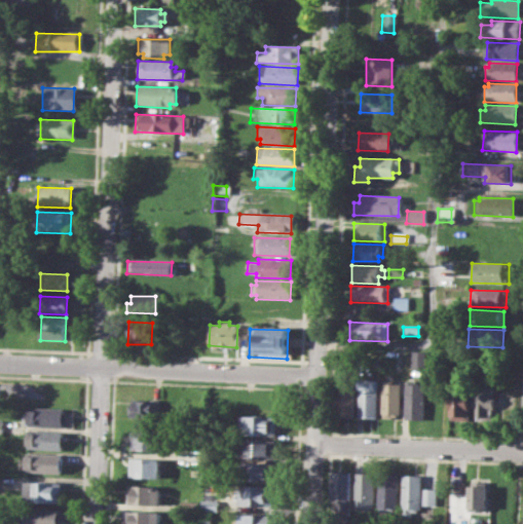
[(410,352),(424,353),(424,370),(410,369),(410,352)]
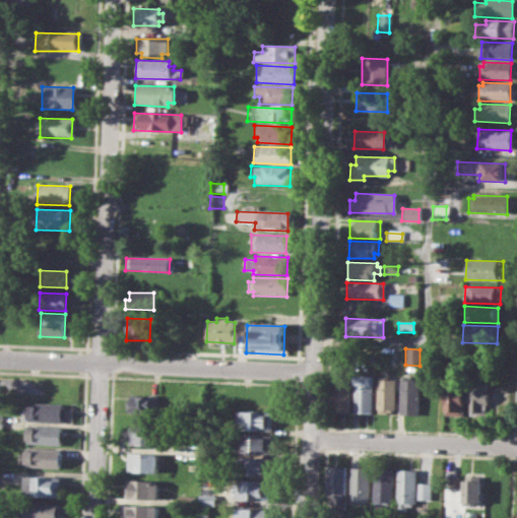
[(331,375),(350,375),(349,413),(330,412),(331,375)]
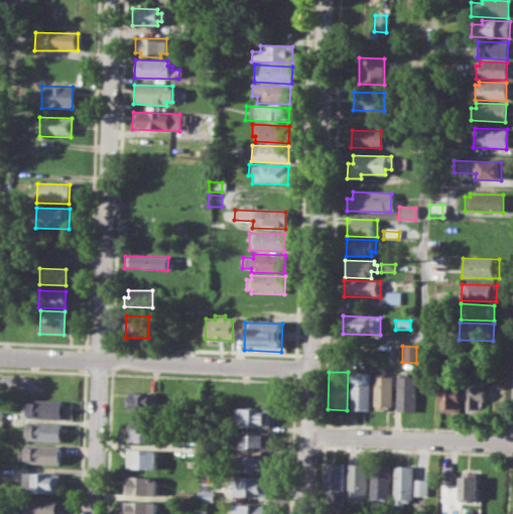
[(351,410),(353,373),(370,374),(369,410),(351,410)]
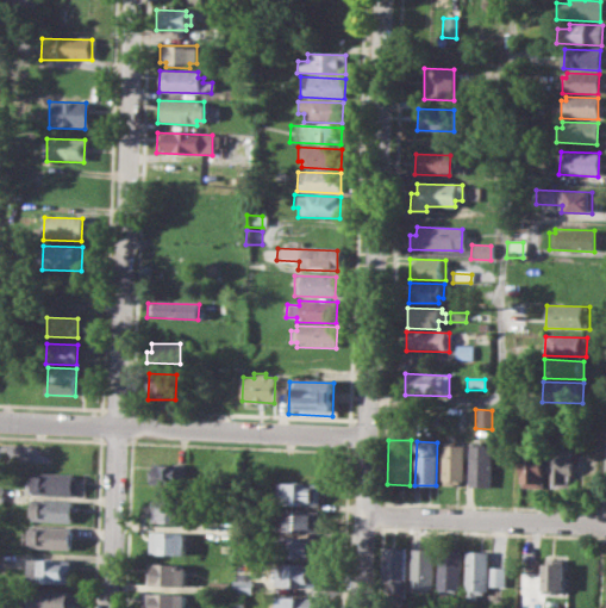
[(442,485),(443,442),(458,442),(457,447),(466,447),(464,482),(456,481),(456,485),(442,485)]
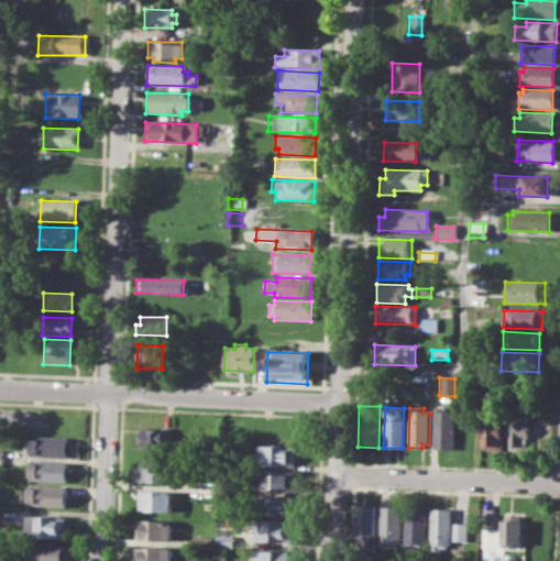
[(435,409),(447,409),(447,414),(454,414),(453,451),(434,451),(435,409)]
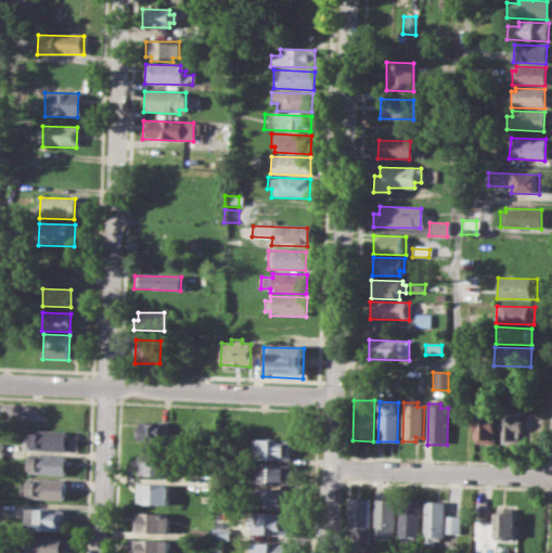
[(474,444),(476,406),(497,407),(495,445),(474,444)]
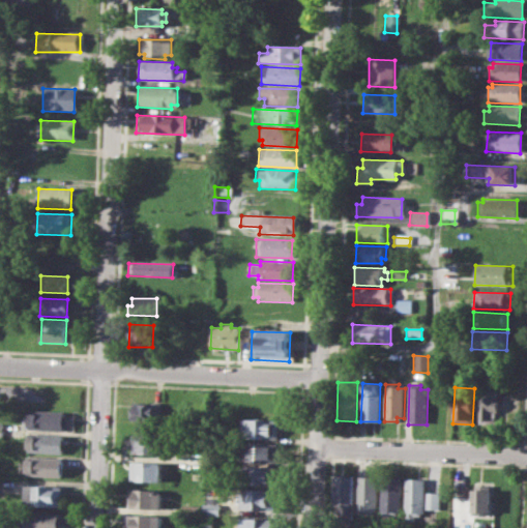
[(478,388),(477,424),(495,424),(497,389),(478,388)]
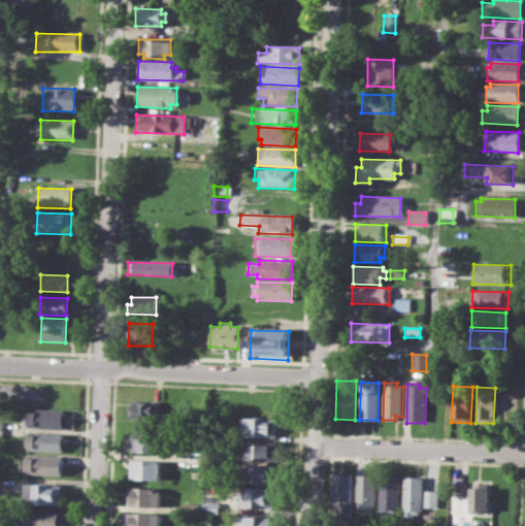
[(240,395),(277,397),(277,417),(240,416),(240,395)]
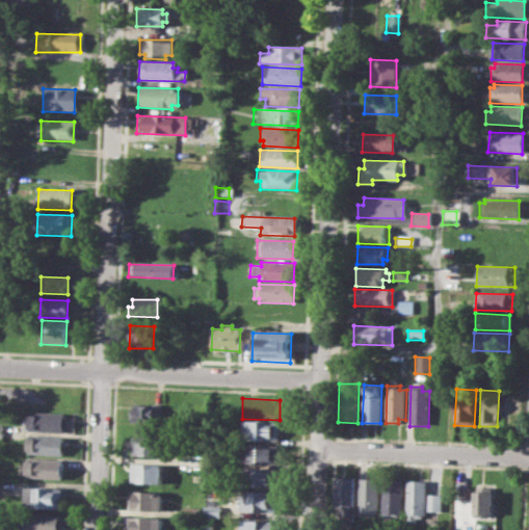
[(131,406),(162,407),(161,426),(130,425),(131,406)]
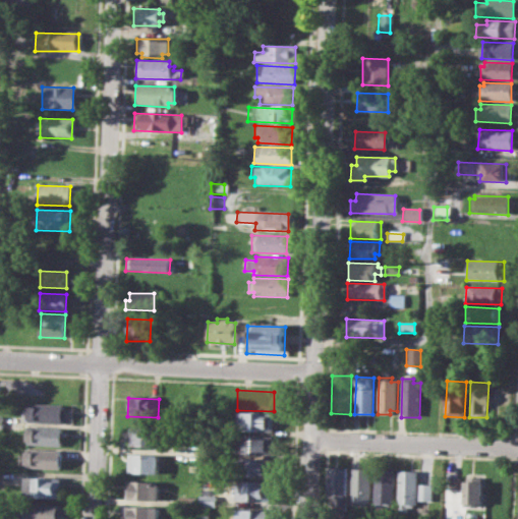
[(33,404),(63,405),(62,424),(27,423),(27,416),(20,416),(21,410),(27,410),(27,407),(33,407),(33,404)]
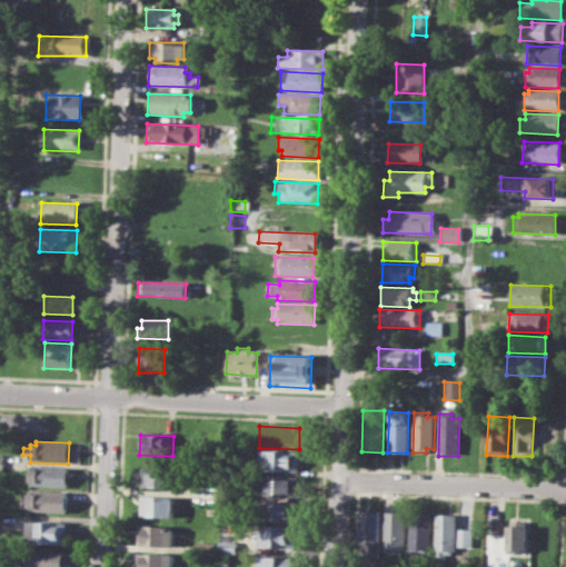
[(259,451),(299,454),(298,474),(258,473),(259,451)]
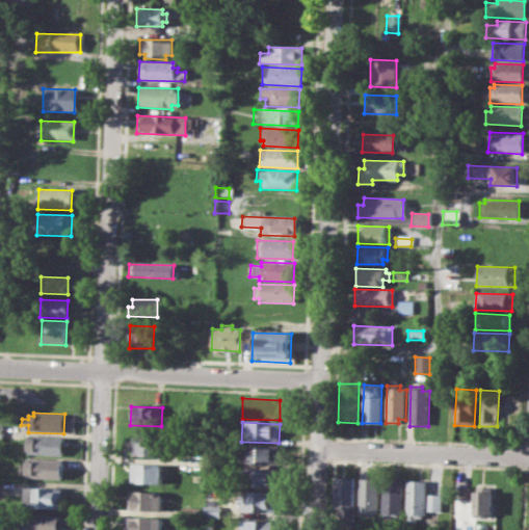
[(27,439),(34,439),(34,435),(62,436),(61,457),(26,455),(27,439)]
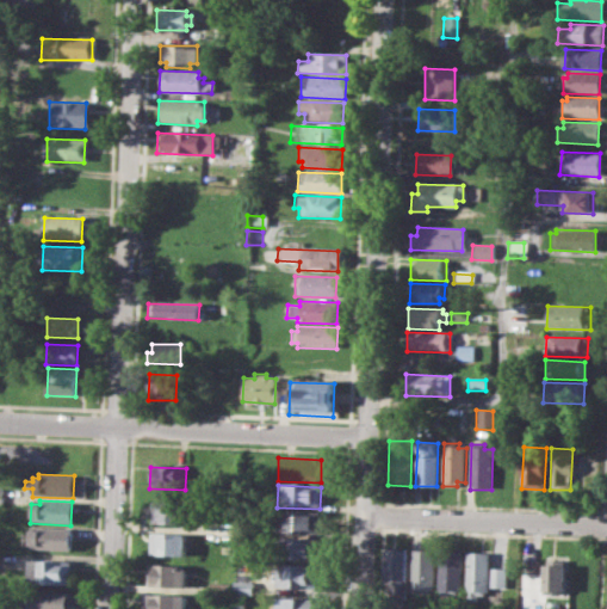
[(149,502),(187,503),(187,527),(148,526),(149,502)]
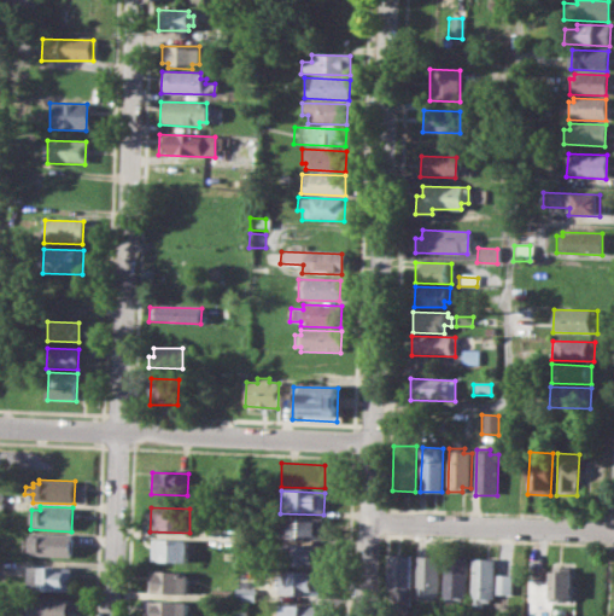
[(281,517),(323,519),(322,541),(280,539),(281,517)]
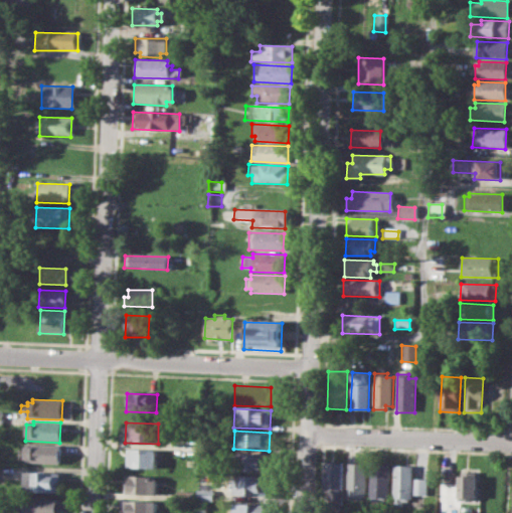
[(24,447),(31,448),(31,445),(59,447),(58,466),(23,464),(24,447)]
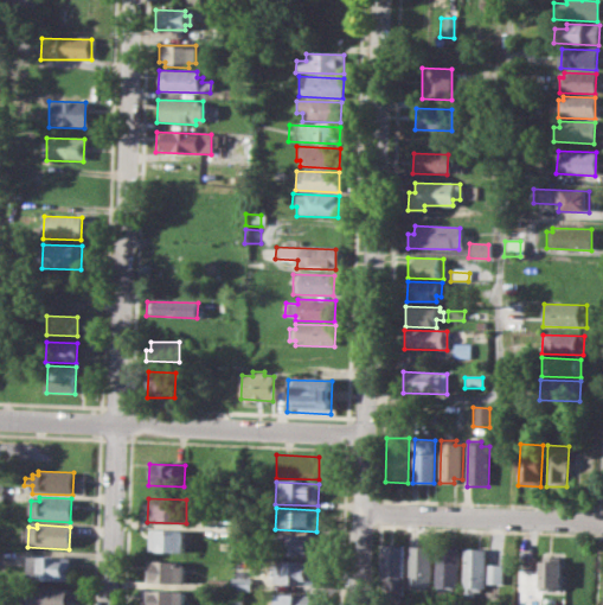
[(148,529),(184,530),(183,554),(147,553),(148,529)]
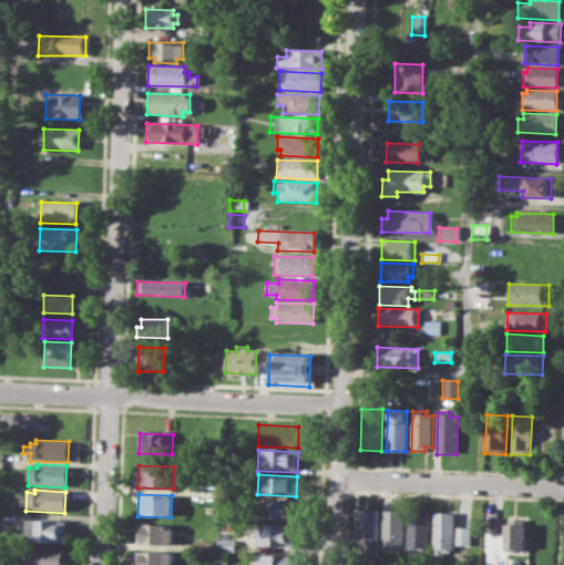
[(256,499),(296,501),(295,522),(256,520),(256,499)]
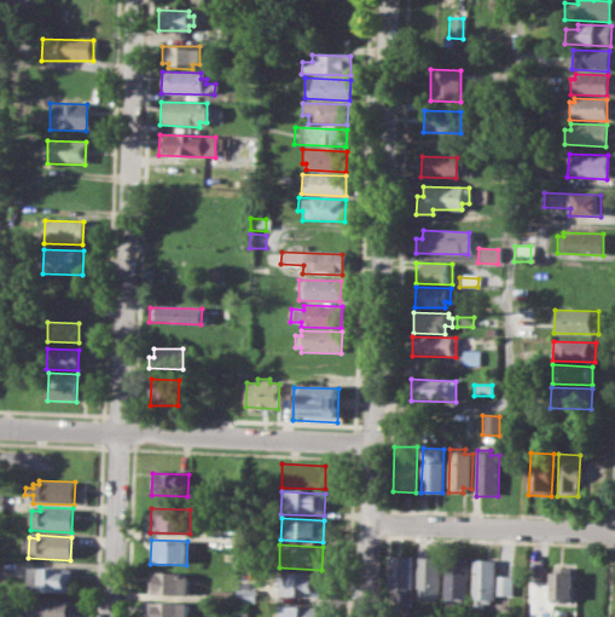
[(388,557),(412,558),(411,603),(386,603),(388,557)]
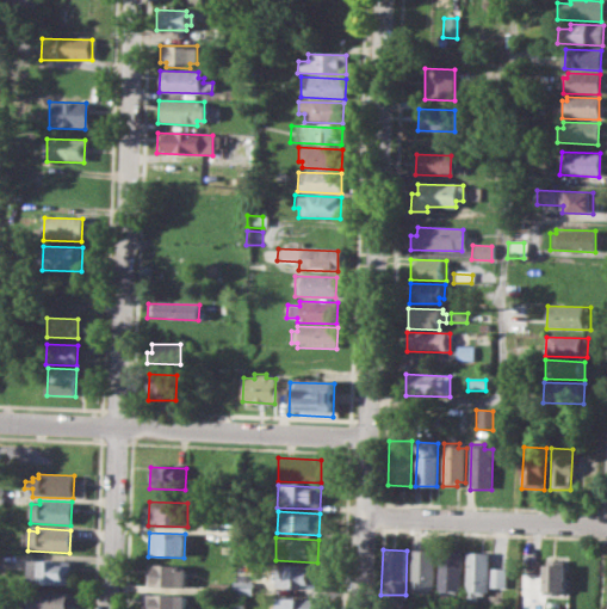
[(412,551),(409,594),(432,595),(434,552),(412,551)]
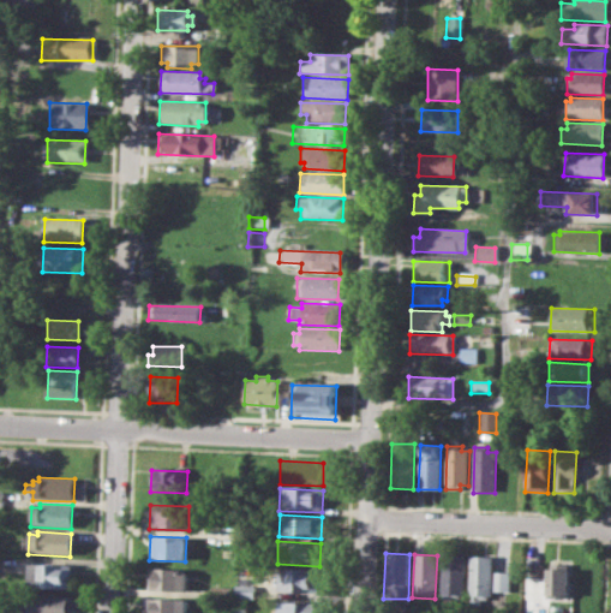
[(442,555),(463,557),(462,597),(441,597),(442,555)]
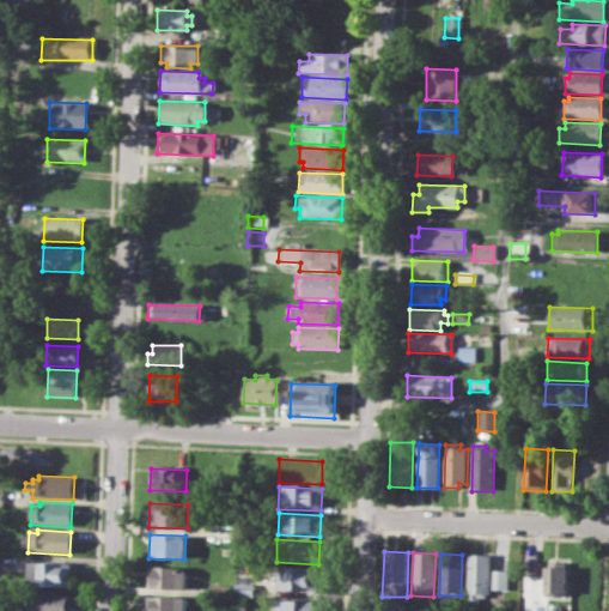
[(469,555),(489,556),(488,570),(507,572),(506,591),(488,590),(488,596),(483,596),(483,600),(479,600),(479,605),(467,605),(469,555)]
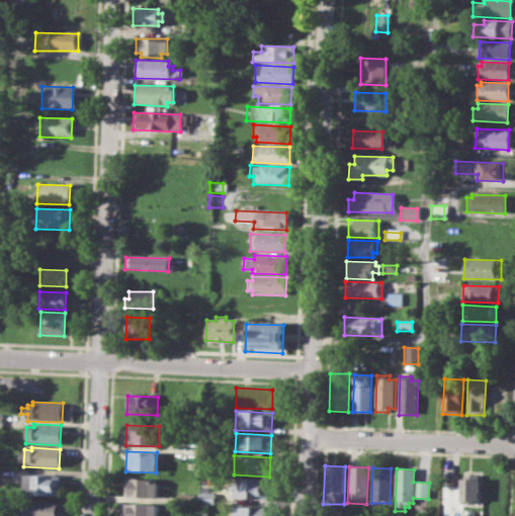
[(461,475),(479,476),(478,502),(470,502),(470,506),(460,505),(461,475)]
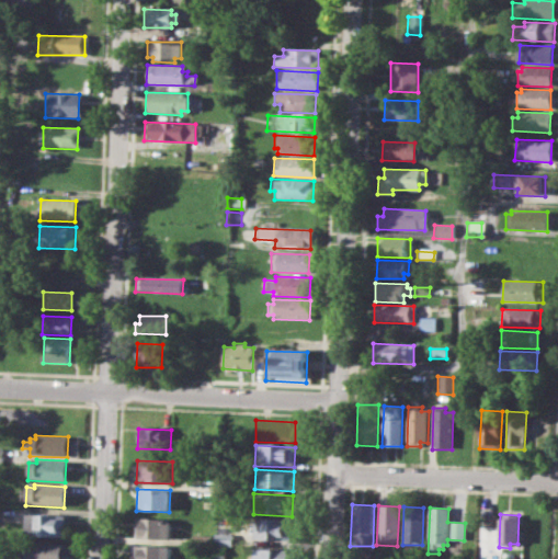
[(25,515),(63,516),(63,538),(25,537),(25,515)]
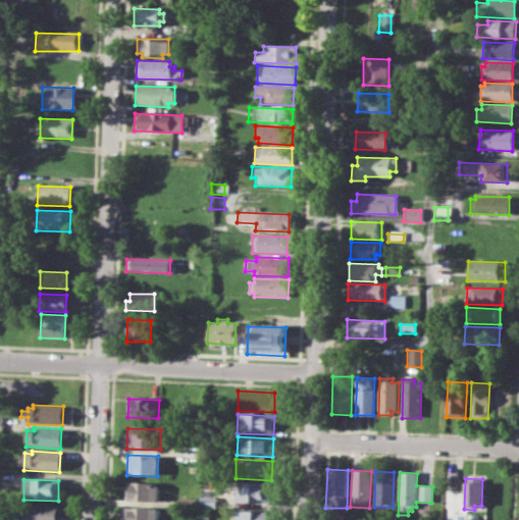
[(125,481),(154,483),(154,487),(160,487),(158,504),(123,502),(125,481)]
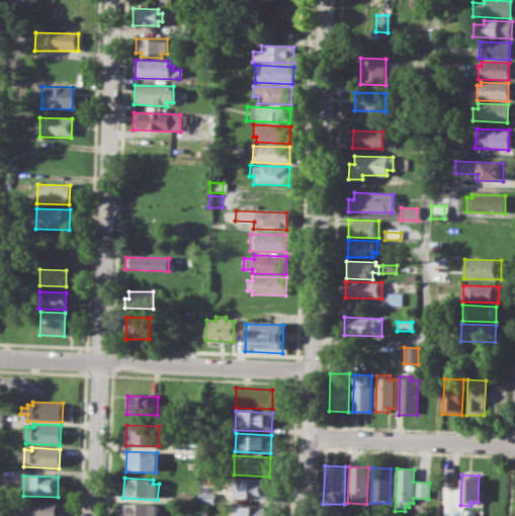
[(236,480),(269,481),(268,500),(235,498),(236,480)]
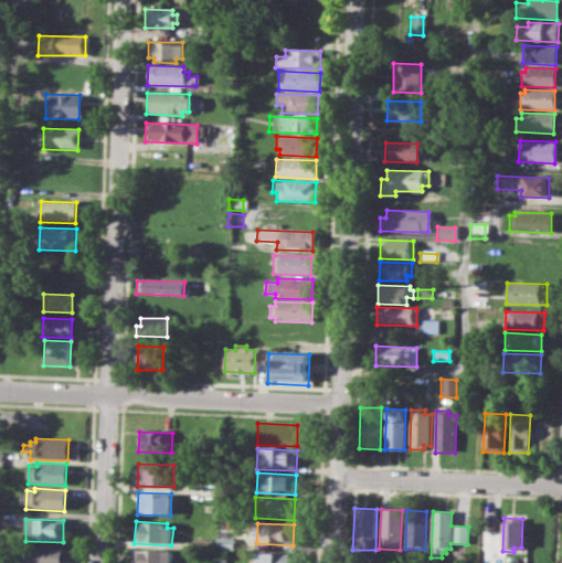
[(215,539),(233,539),(233,551),(214,551),(215,539)]
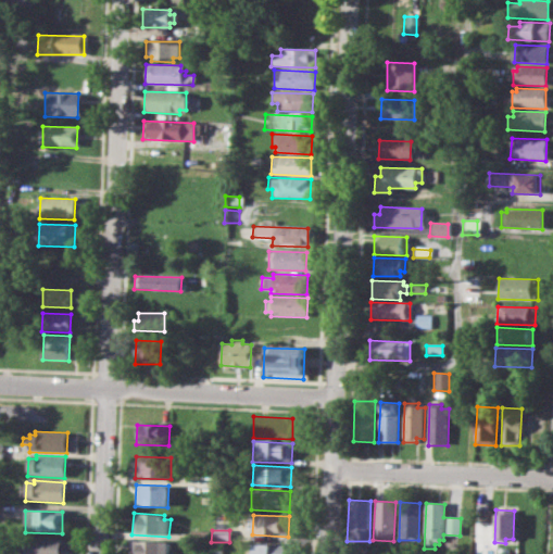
[(22,553),(22,539),(62,540),(61,553),(22,553)]
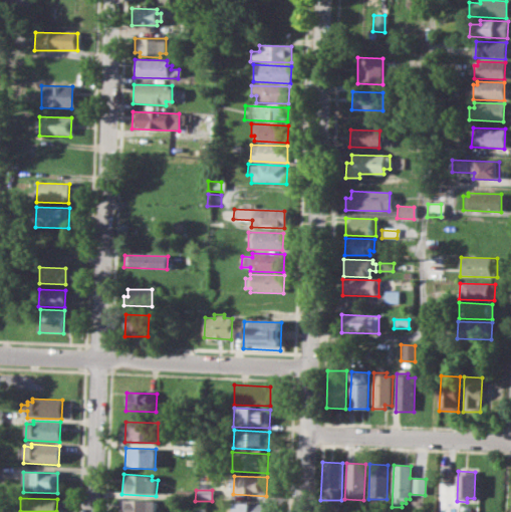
[(121,511),(122,500),(157,501),(157,511),(121,511)]
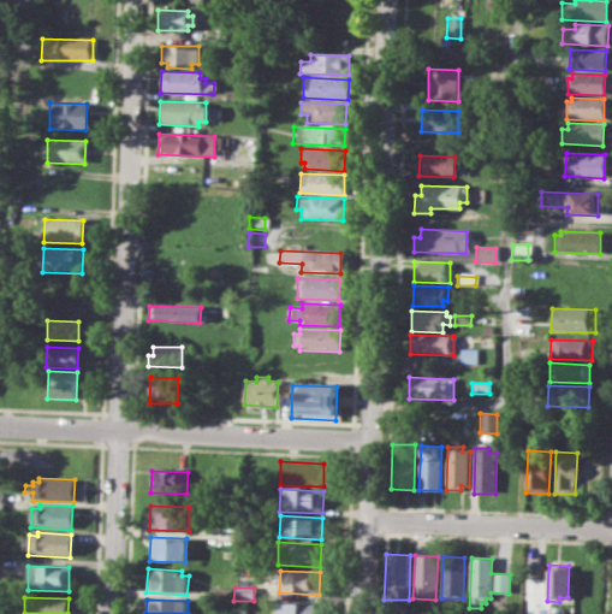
[(279,613),(279,603),(321,604),(321,613),(279,613)]
